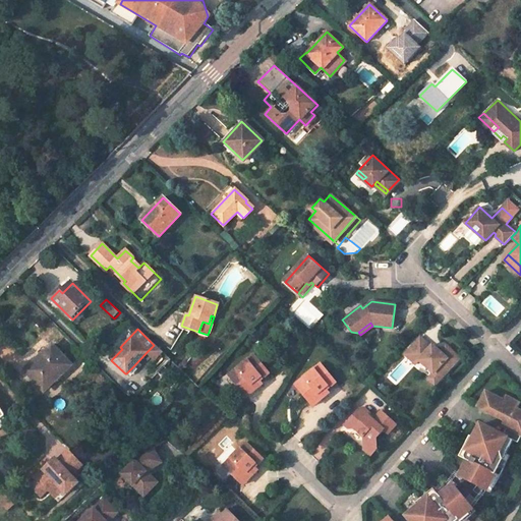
[(433,373),(441,381),(460,359),(451,350),(445,356),(441,353),(432,346),(430,348),(420,338),(405,354),(414,363),(417,362),(419,361),(433,373)]
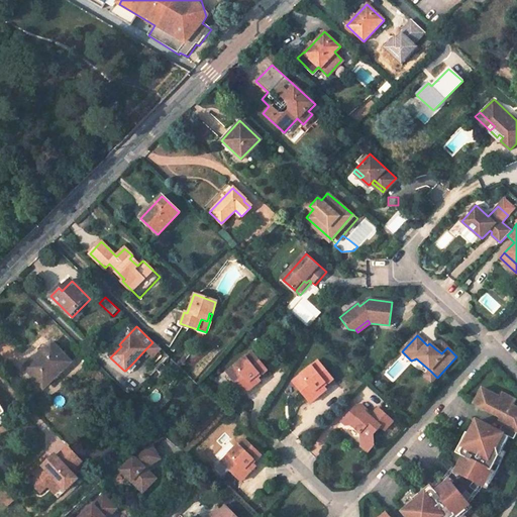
[(152,355),(160,348),(152,342),(145,349),(152,355)]
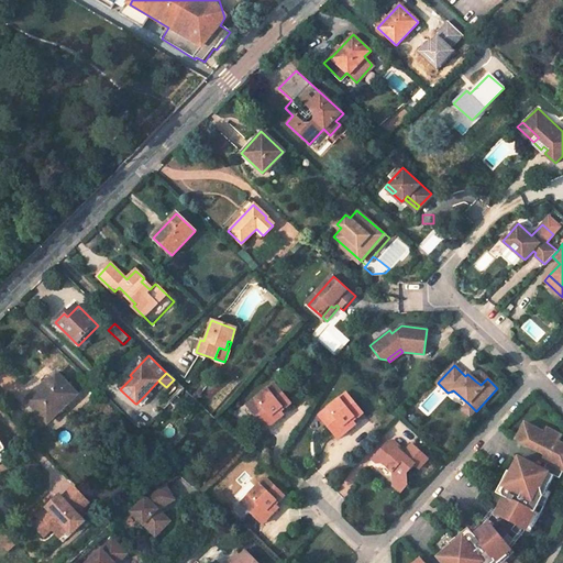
[(77,397),(57,375),(28,401),(47,423),(77,397)]
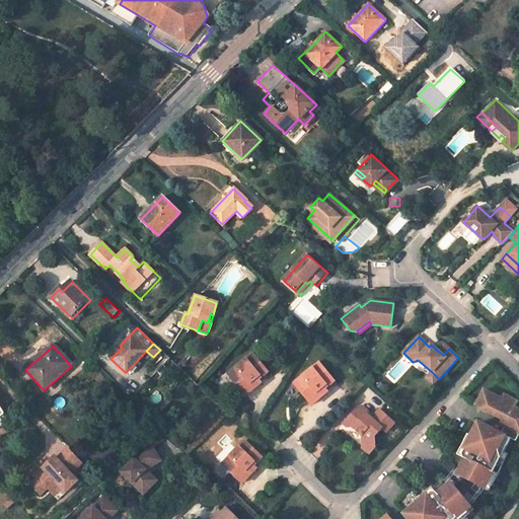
[(445,346),(439,352),(443,355),(449,349),(445,346)]
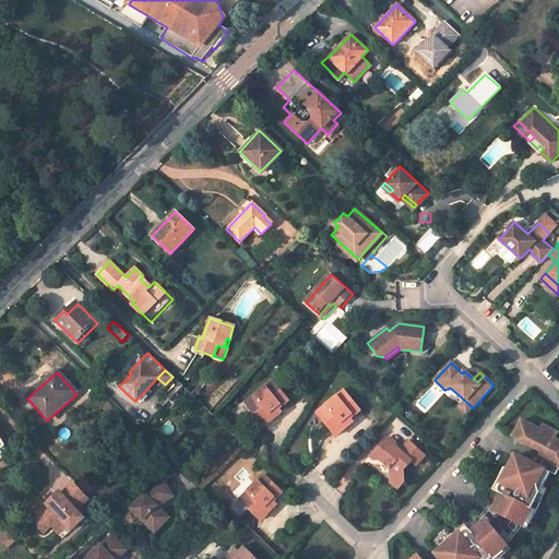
[(287,402),(272,381),(244,403),(259,423),(268,415),(271,419),(280,413),(277,409),(287,402)]
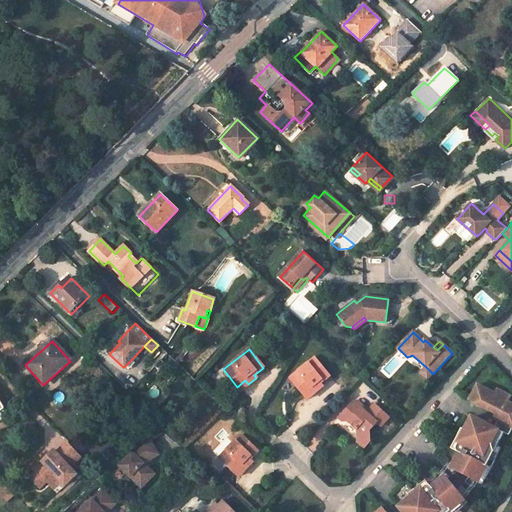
[(314,358),(289,378),(303,396),(311,389),(315,393),(323,387),(320,384),(329,376),(314,358)]
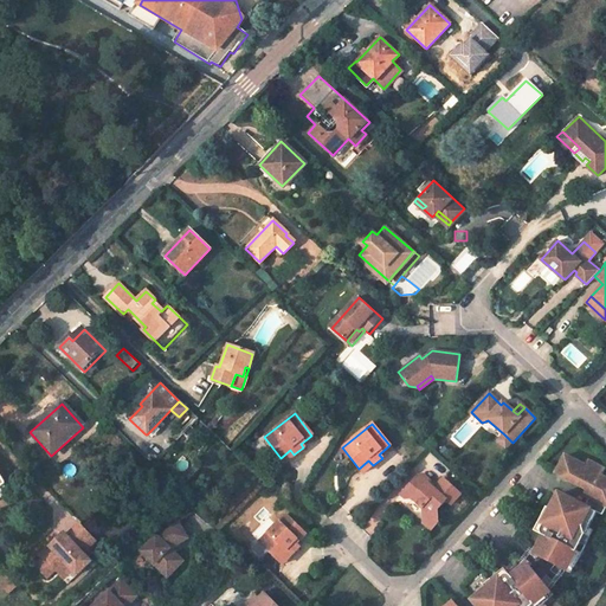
[(152,438),(159,430),(155,426),(147,434),(152,438)]
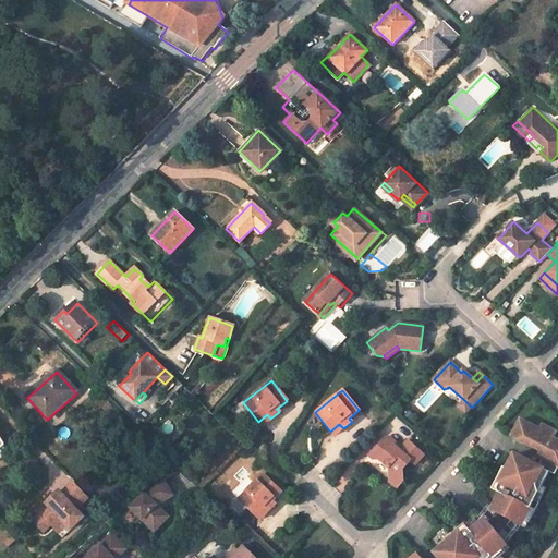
[(459,407),(466,413),(472,408),(464,400),(459,407)]
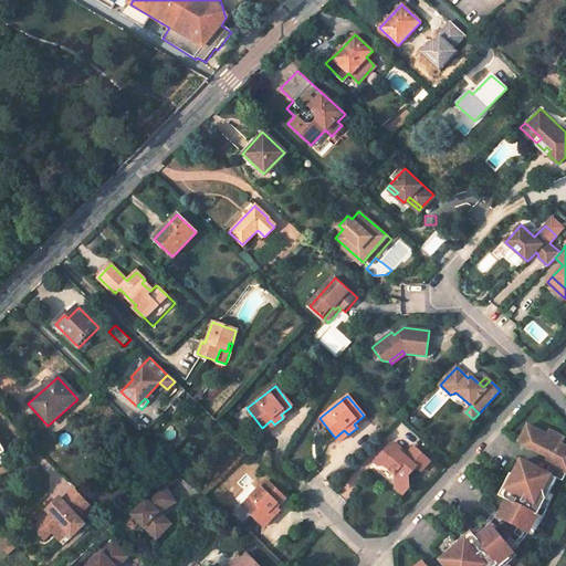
[(271,420),(262,428),(265,432),(274,425),(271,420)]
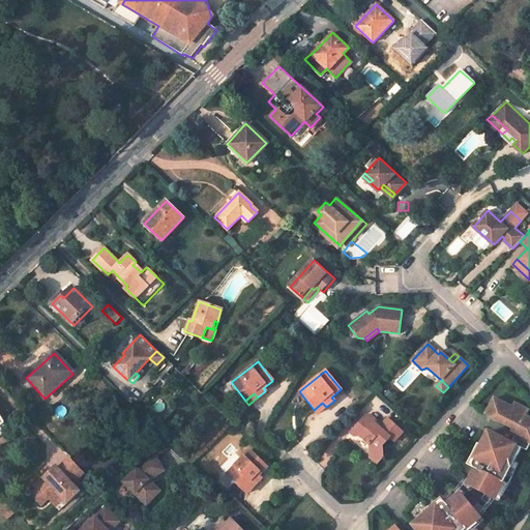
[(526,417),(527,416),(512,409),(494,400),(488,412),(500,418),(498,421),(513,430),(519,432),(526,417)]
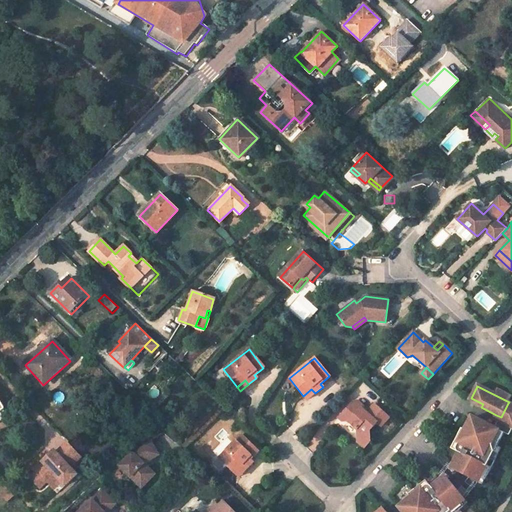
[(311,389),(303,396),(306,400),(315,393),(311,389)]
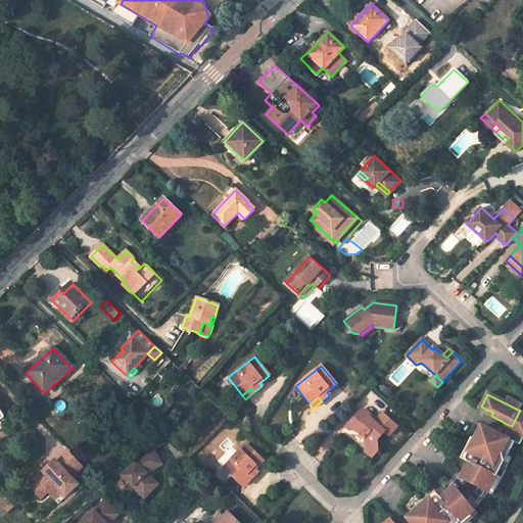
[(508,399),(506,403),(520,411),(522,407),(508,399)]
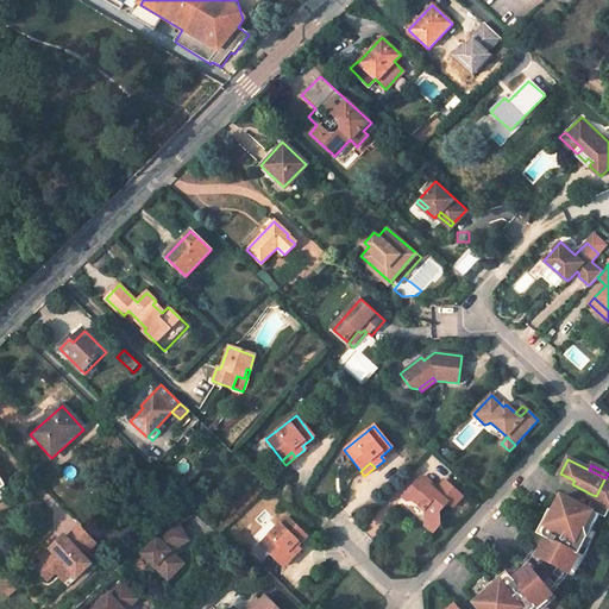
[(559,478),(572,484),(575,481),(560,473),(559,478)]
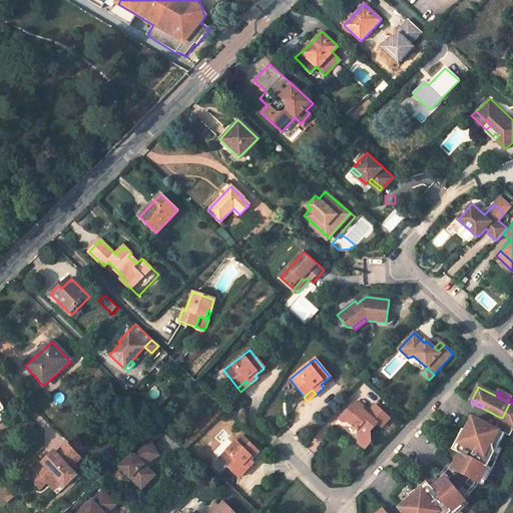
[(358,403),(354,403),(339,419),(343,424),(348,423),(357,432),(358,445),(364,451),(370,444),(370,433),(377,425),(382,429),(390,420),(375,406),(367,415),(362,410),(363,408),(358,403)]
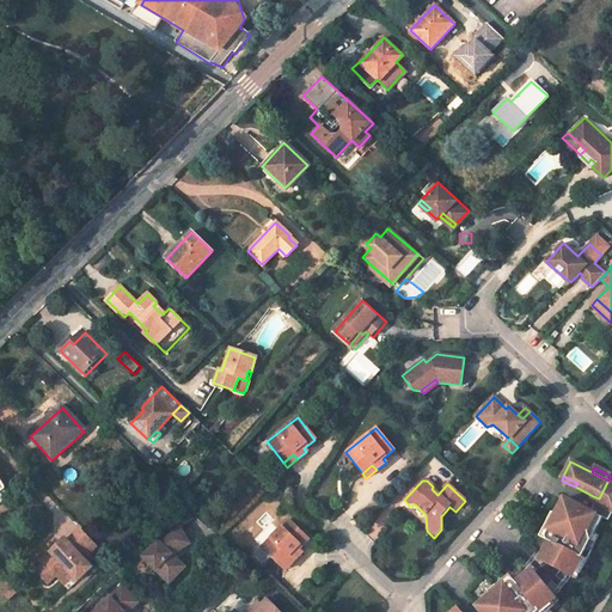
[(601,519),(607,522),(611,514),(611,484),(607,482),(599,499),(597,505),(591,514),(601,519)]
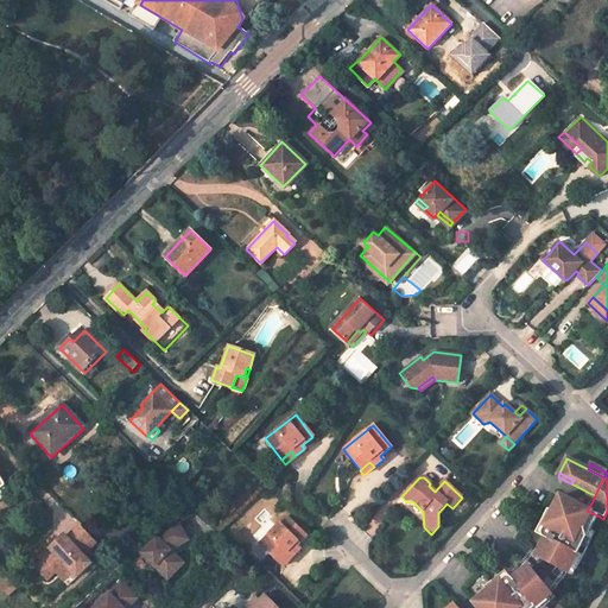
[(5,486),(0,487),(0,499),(10,494),(5,486)]
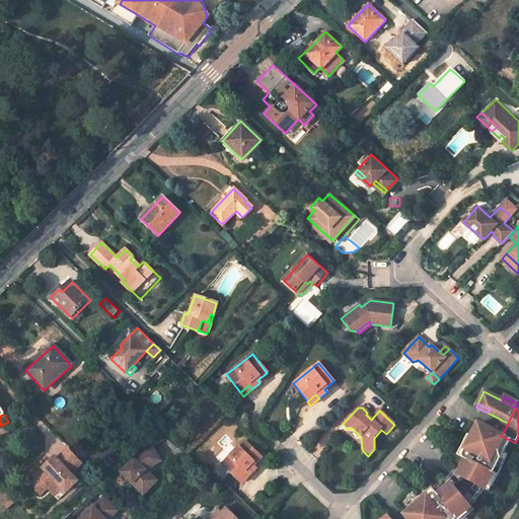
[(501,436),(478,425),(468,445),(464,452),(463,455),(463,458),(466,460),(458,475),(480,487),(483,483),(488,486),(490,482),(501,458),(510,440),(501,436)]
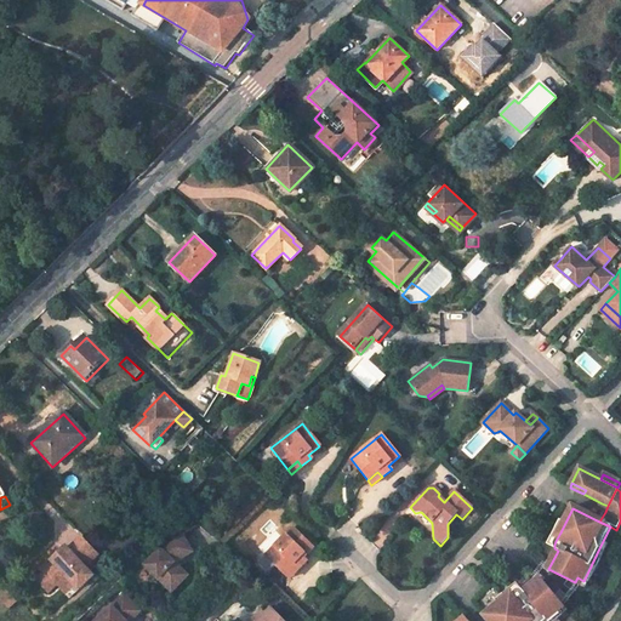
[(265,553),(284,573),(292,564),(297,568),(306,559),(302,556),(313,546),(292,525),(265,553)]
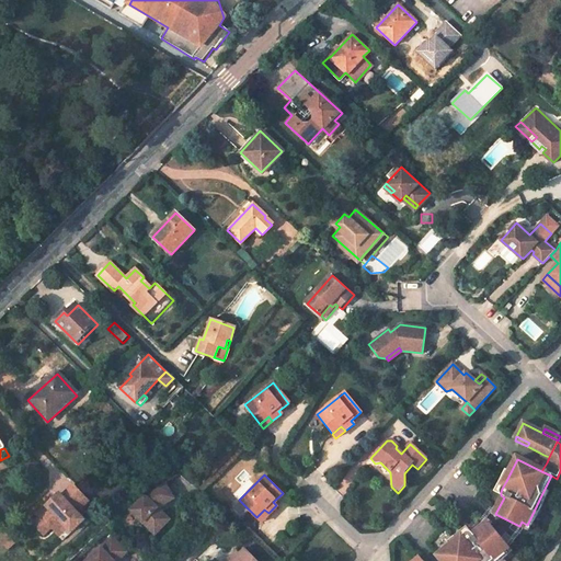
[(502,489),(506,481),(501,479),(497,487),(502,489)]
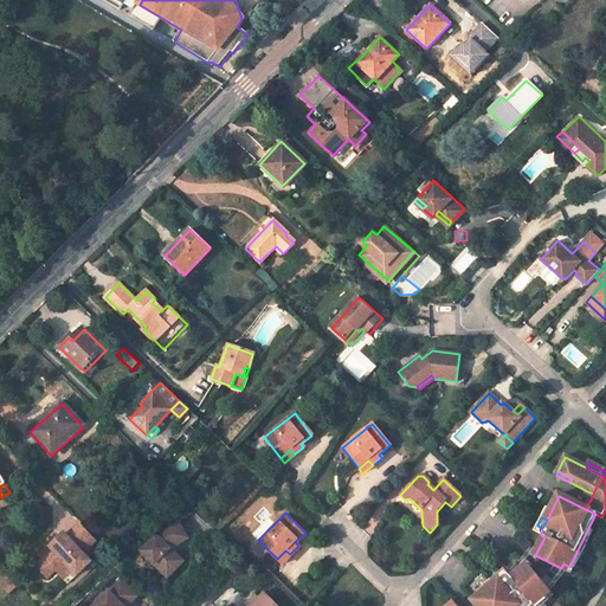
[(92,559),(84,549),(96,537),(79,521),(66,533),(64,529),(47,546),(52,550),(49,554),(47,553),(43,556),(37,562),(49,575),(65,559),(78,572),(92,559)]
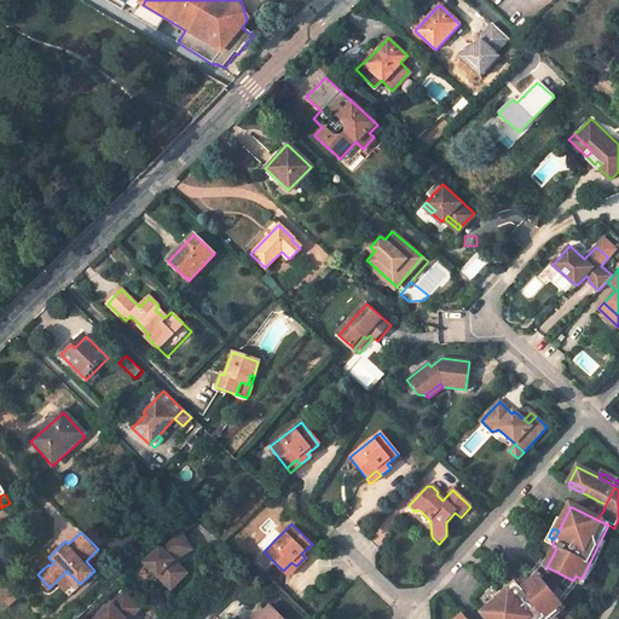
[(152,572),(167,586),(180,573),(171,565),(174,561),(192,551),(181,532),(171,538),(172,541),(160,548),(146,561),(155,570),(152,572)]
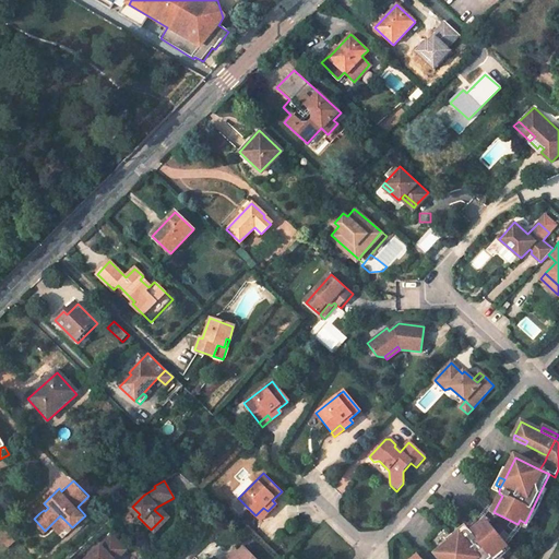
[(545,496),(539,494),(527,519),(533,521),(545,496)]
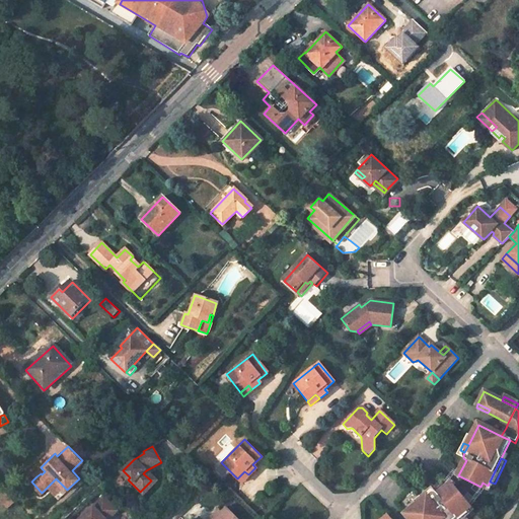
[(45,471),(41,467),(34,473),(36,476),(41,473),(42,474),(45,471)]
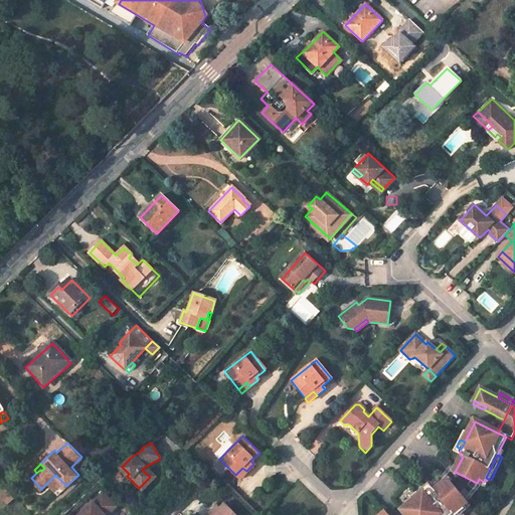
[(129,474),(122,467),(120,469),(127,476),(129,474)]
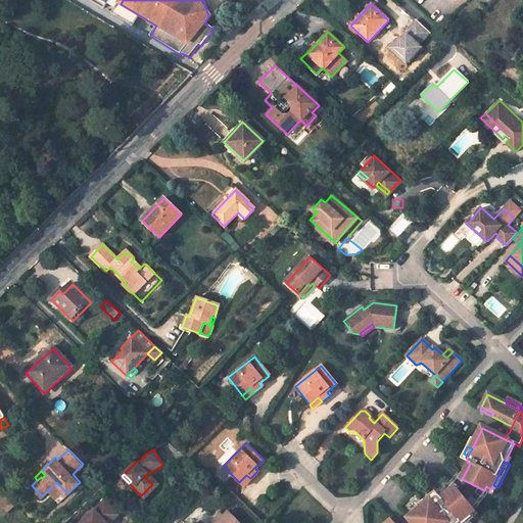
[(158,485),(147,474),(144,477),(152,484),(141,495),(144,498),(158,485)]
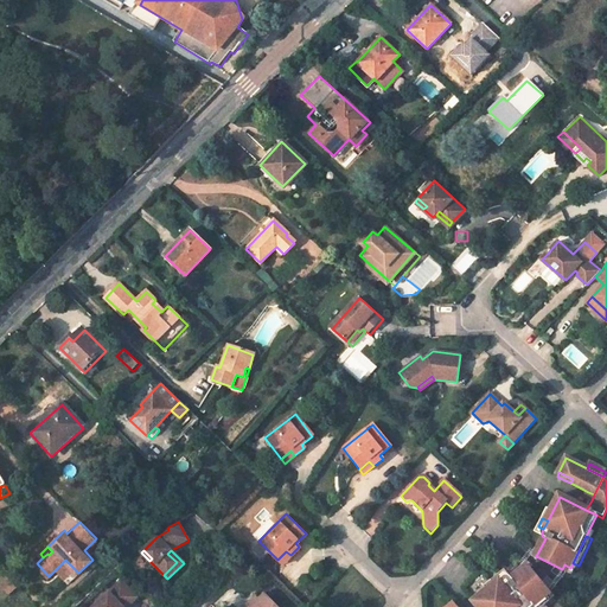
[(286,551),(278,560),(282,564),(291,555),(286,551)]
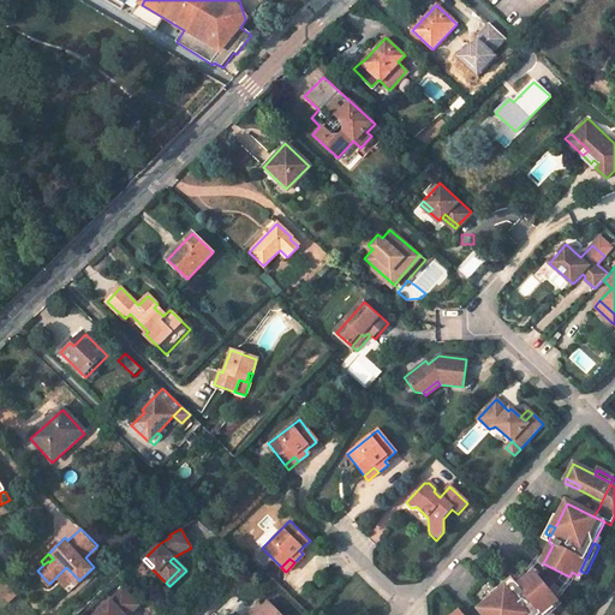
[(481,611),(484,614),(542,614),(550,609),(554,605),(549,599),(554,596),(536,574),(519,587),(515,585),(512,585),(509,587),(502,593),(481,611)]
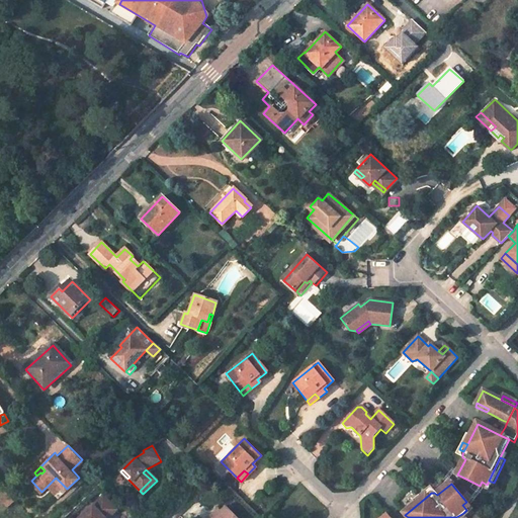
[(420,496),(423,500),(429,495),(426,491),(420,496)]
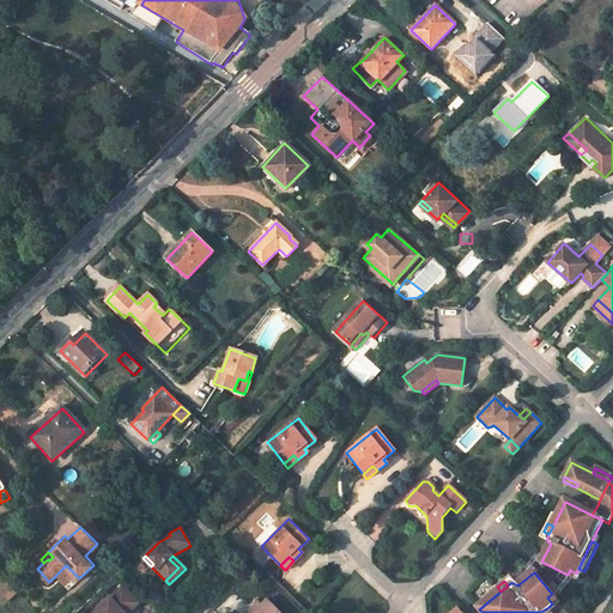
[(121,584),(91,612),(126,612),(138,602),(121,584)]
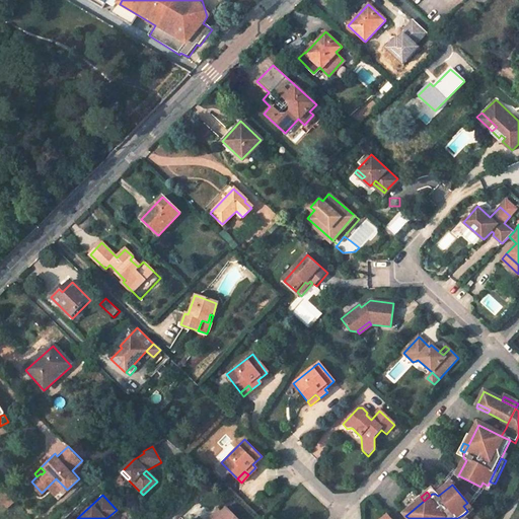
[(219,514),(215,518),(212,515),(208,518),(235,518),(224,508),(219,514)]
